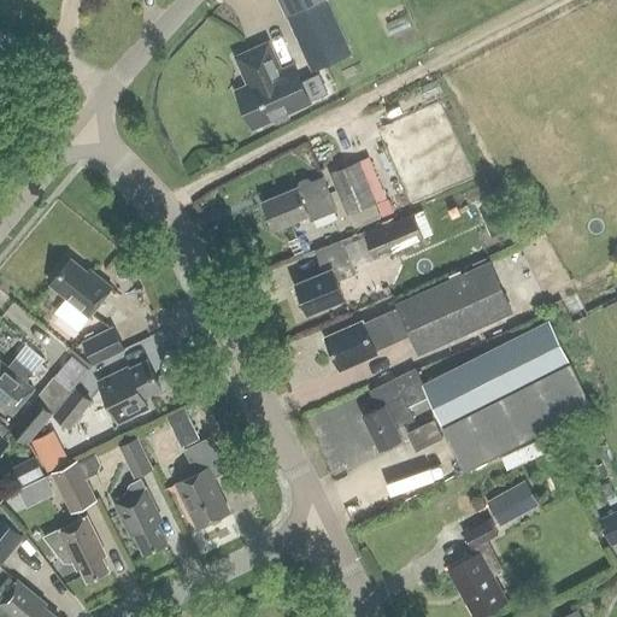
[(293,16),(325,0),(278,0),(287,18),(293,16)]
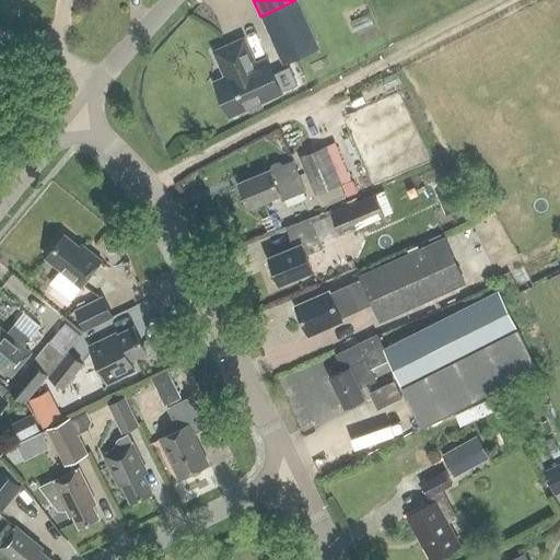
[(298,0),(295,0),(266,14),(288,65),(321,50),(298,0)]
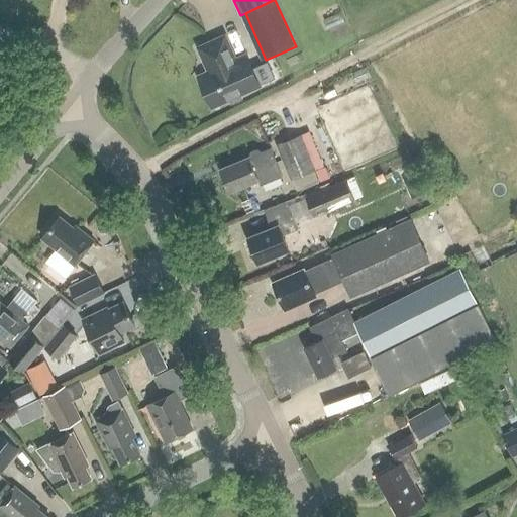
[(243,99),(241,95),(260,86),(245,55),(235,59),(225,35),(198,47),(208,72),(198,76),(212,108),(229,100),(231,104),(243,99)]
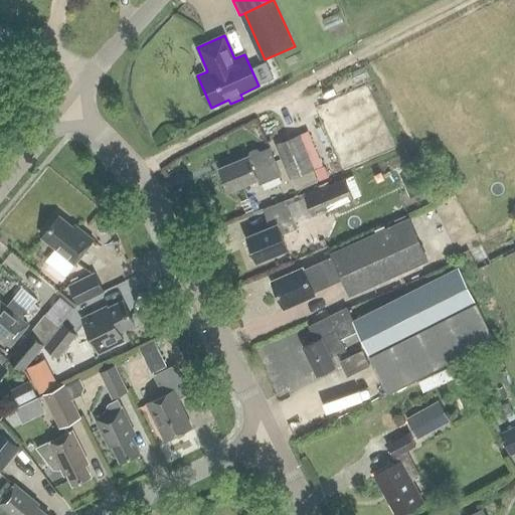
[(300,136),(276,146),(290,179),(292,178),(297,191),(318,182),(313,169),(314,169),(300,136)]
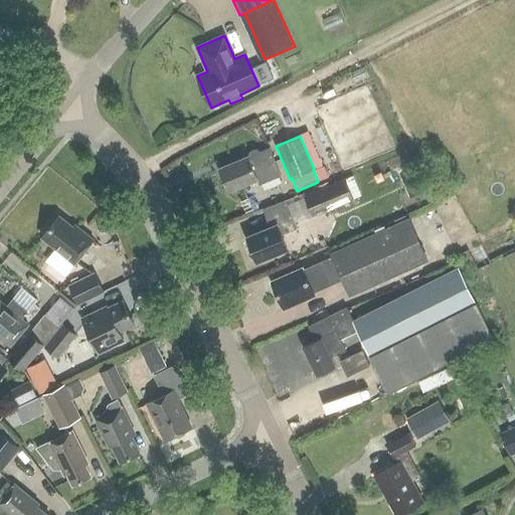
[(270,148),(219,169),(228,191),(258,179),(260,185),(281,176),(270,148)]
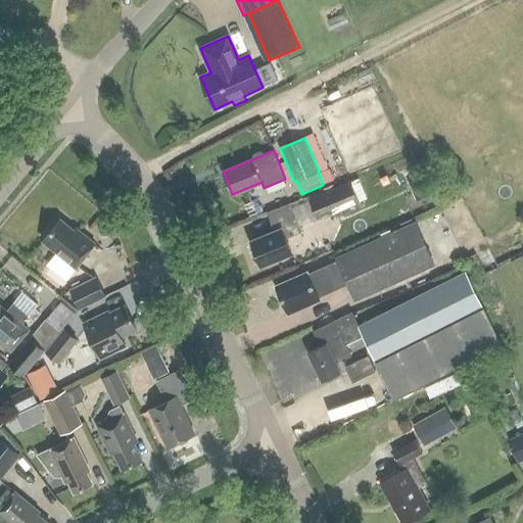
[(329,169),(319,173),(324,184),(333,180),(329,169)]
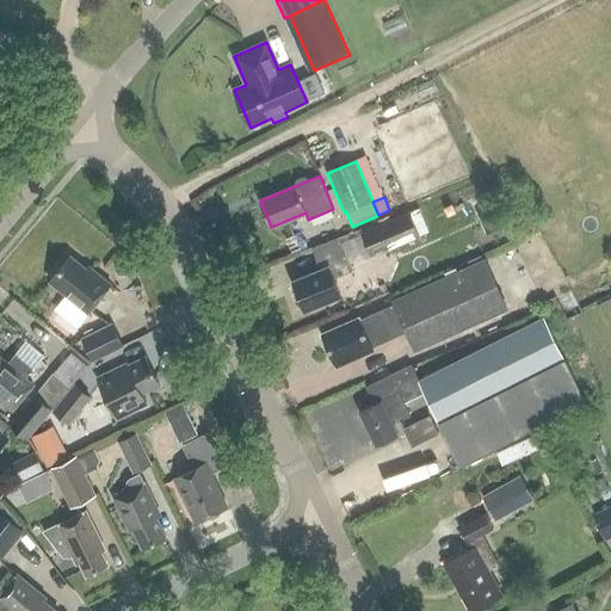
[(489,211),(479,216),(487,234),(498,229),(489,211)]
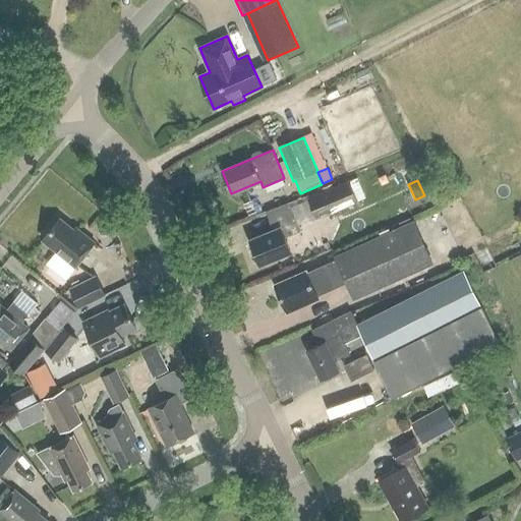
[(315,218),(359,201),(351,181),(307,197),(315,218)]
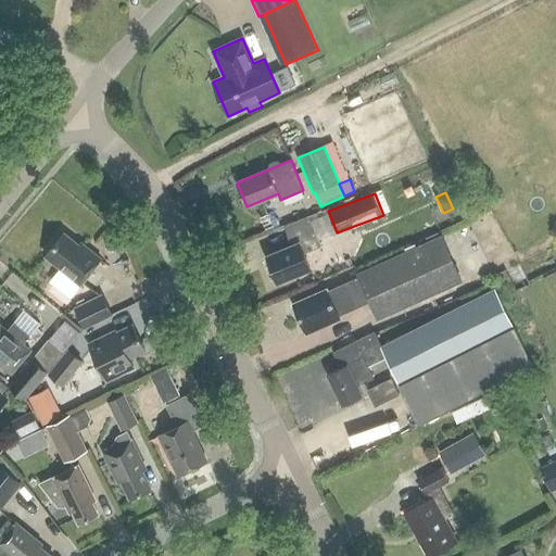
[(304,253),(320,247),(307,216),(285,226),(293,245),(267,256),(278,281),(310,268),(304,253)]
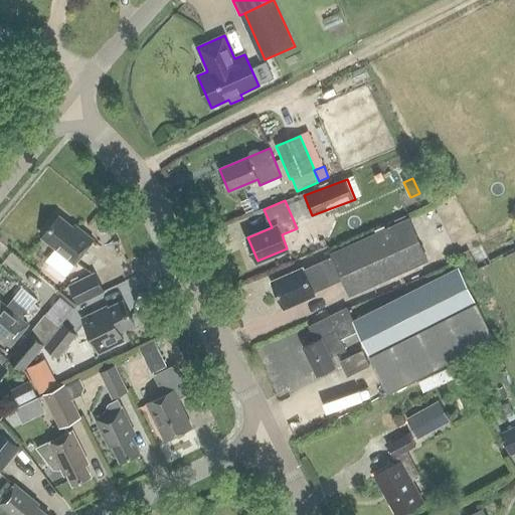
[(42,237),(74,264),(94,240),(74,225),(73,227),(59,216),(42,237)]
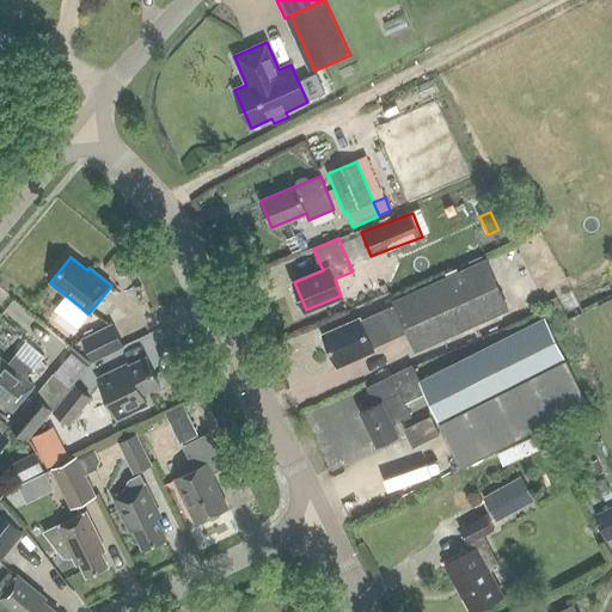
[(407,329),(416,350),(495,314),(473,267),(395,303),(396,305),(360,320),(360,319),(323,335),(337,367),(338,366),(337,362),(371,348),(372,352),(374,350),(371,344),(407,329)]
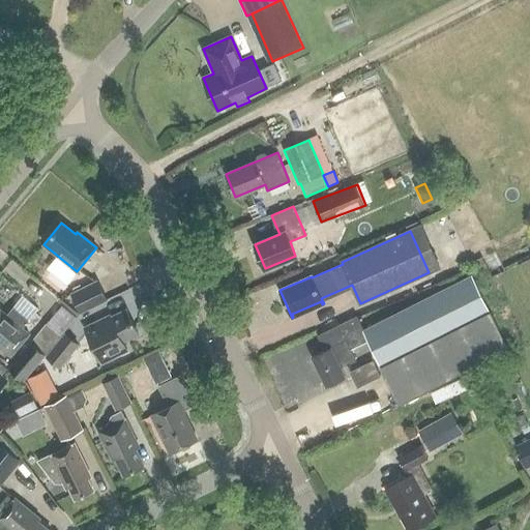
[(509,351),(472,276),(367,329),(380,354),(376,356),(402,405),(509,351)]
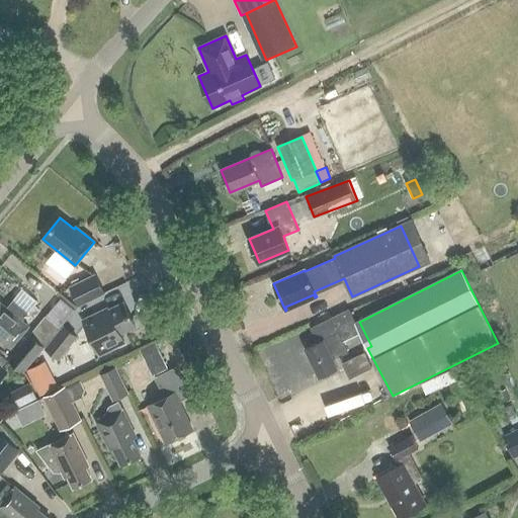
[(104,293),(95,275),(70,287),(79,306),(104,293)]
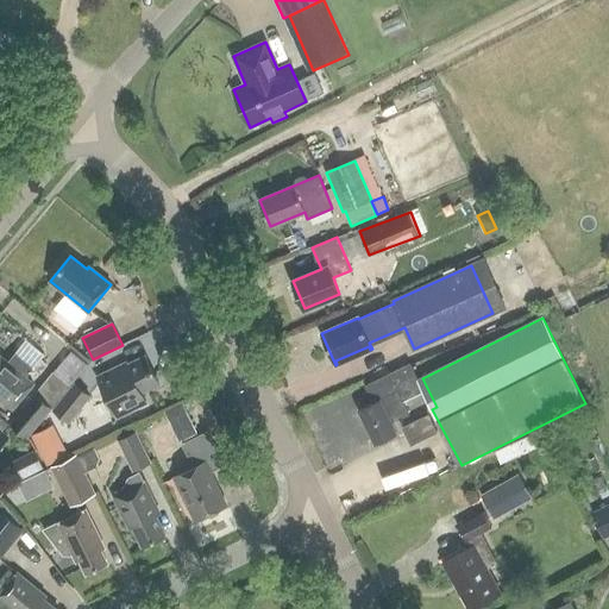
[(0,399),(12,409),(33,383),(25,377),(32,368),(16,353),(7,362),(0,356),(0,399)]
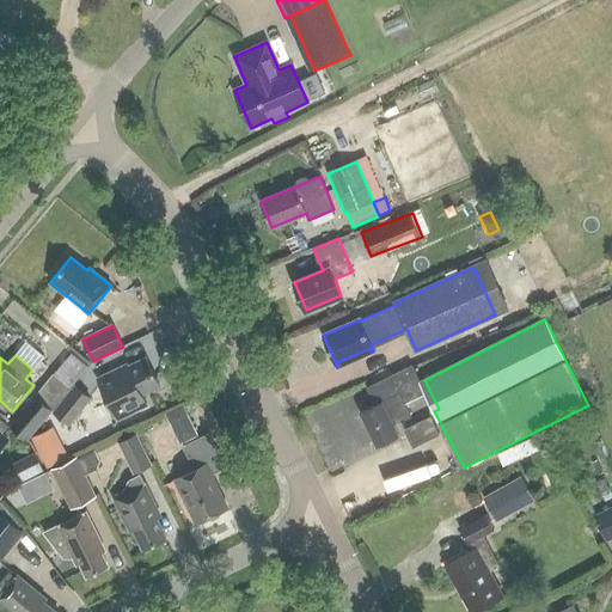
[(117,369),(97,379),(117,420),(147,405),(142,395),(159,386),(146,359),(118,372),(117,369)]
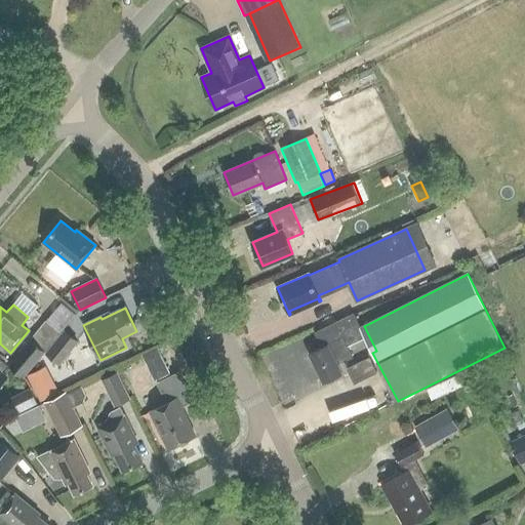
[(347,347),(364,337),(352,314),(315,333),(322,347),(309,354),(323,382),(341,372),(337,364),(352,356),(347,347)]
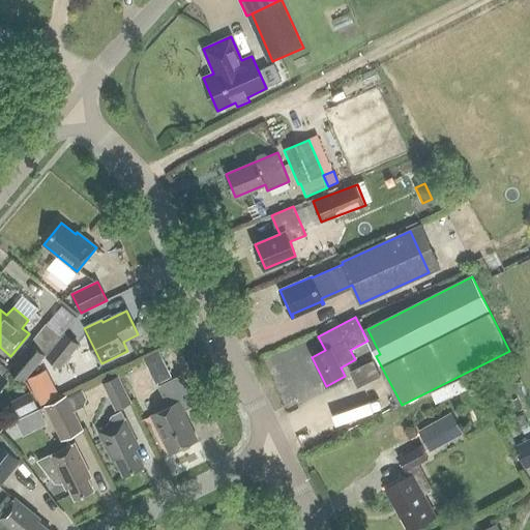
[(9,370),(24,381),(61,335),(47,324),(9,370)]
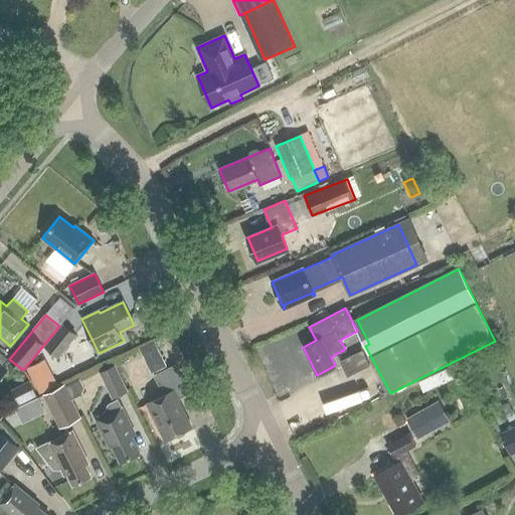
[(45,347),(57,357),(75,335),(63,325),(45,347)]
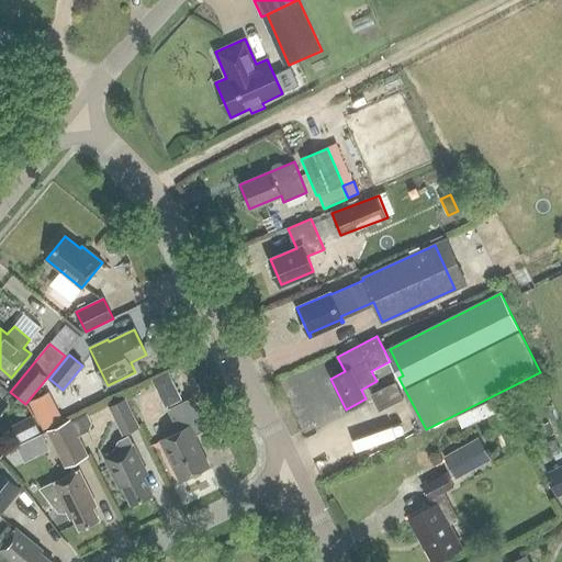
[(403,398),(395,383),(371,394),(379,411),(403,398)]
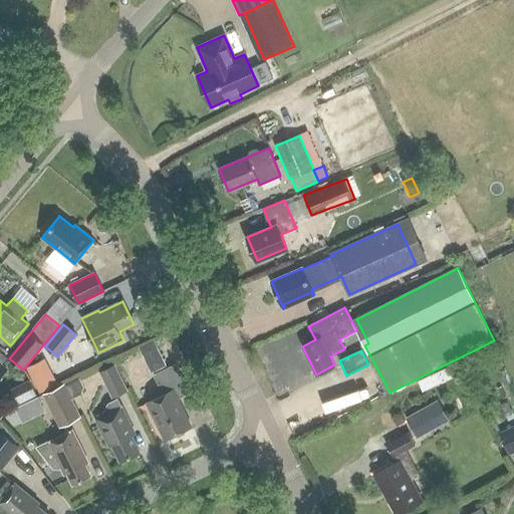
[(54,383),(43,361),(25,370),(36,393),(54,383)]
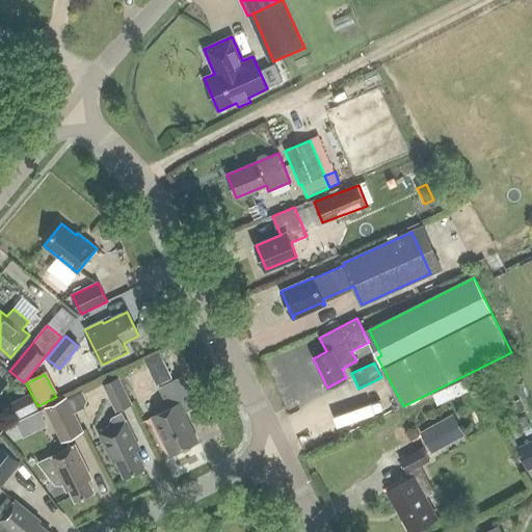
[(116,411),(132,404),(118,376),(103,383),(116,411)]
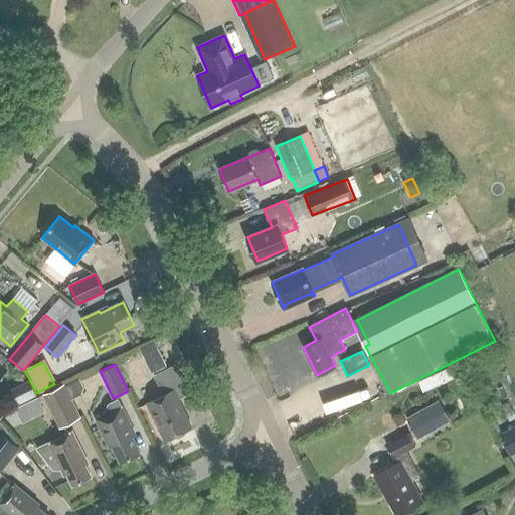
[(148,403),(166,440),(190,427),(177,400),(190,393),(176,365),(153,375),(163,396),(148,403)]
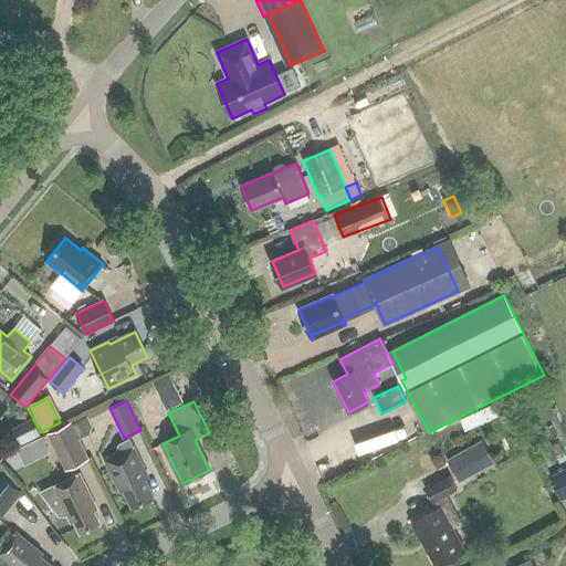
[(72,422),(35,440),(41,453),(54,448),(63,469),(87,458),(72,422)]
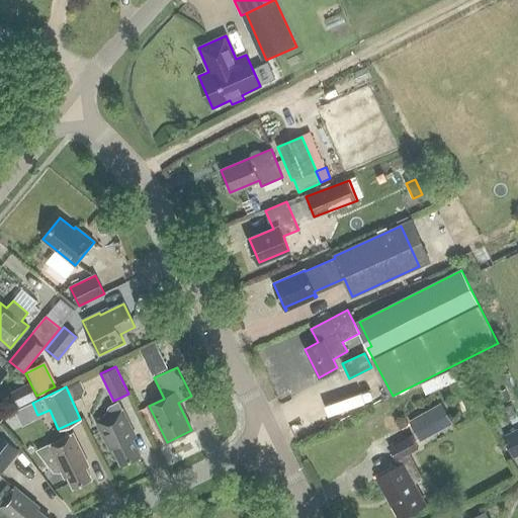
[(319,411),(324,422),(368,403),(363,392),(319,411)]
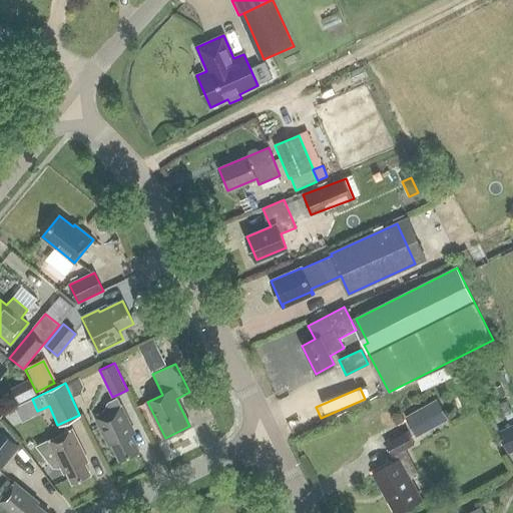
[(108,445),(111,444),(119,460),(139,450),(131,434),(134,433),(121,406),(120,406),(117,399),(108,403),(103,414),(95,418),(108,445)]
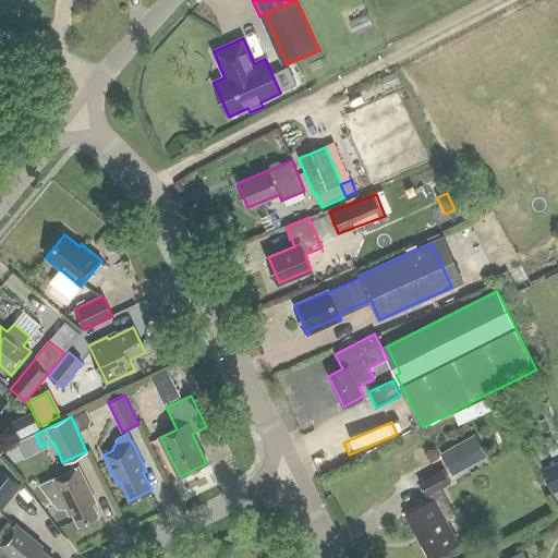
[(487,457),(475,435),(440,455),(452,477),(487,457)]
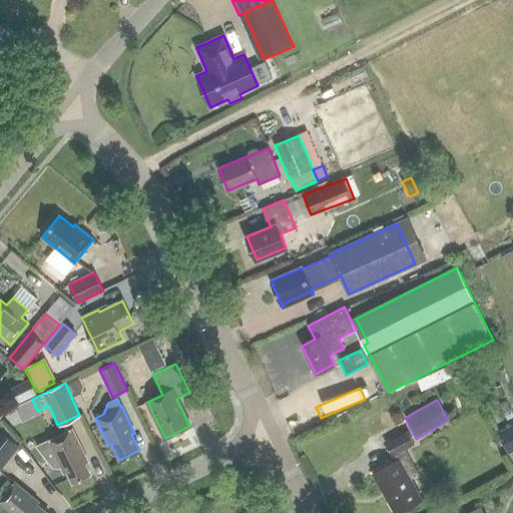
[(0,470),(21,446),(0,427),(0,470)]
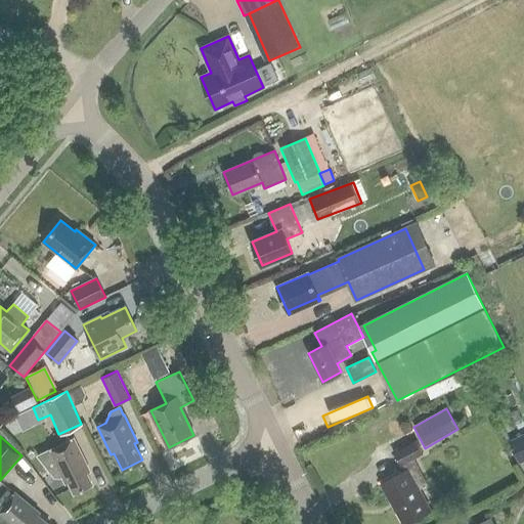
[(75,493),(92,484),(87,473),(89,472),(74,439),(39,456),(55,477),(59,477),(61,476),(66,483),(69,482),(75,493)]
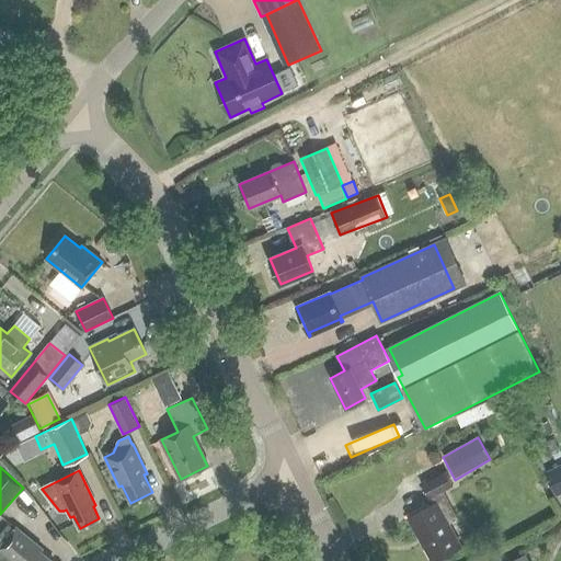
[(442,491),(453,484),(446,472),(422,485),(428,499),(432,496),(435,503),(409,517),(433,560),(434,560),(460,547),(447,524),(457,518),(442,491)]
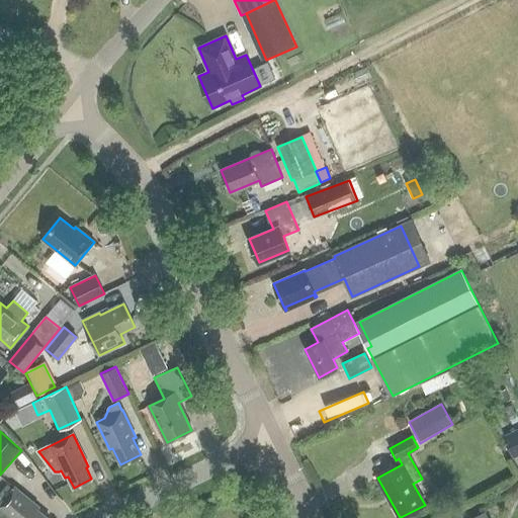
[(48,517),(36,509),(38,507),(15,488),(0,506),(0,517),(48,517)]
